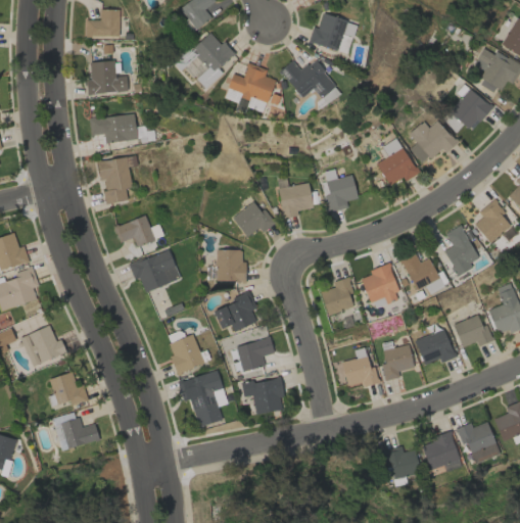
[(205,8),(216,1),(215,0),(190,0),(181,6),(196,30),(213,19),(205,8)]
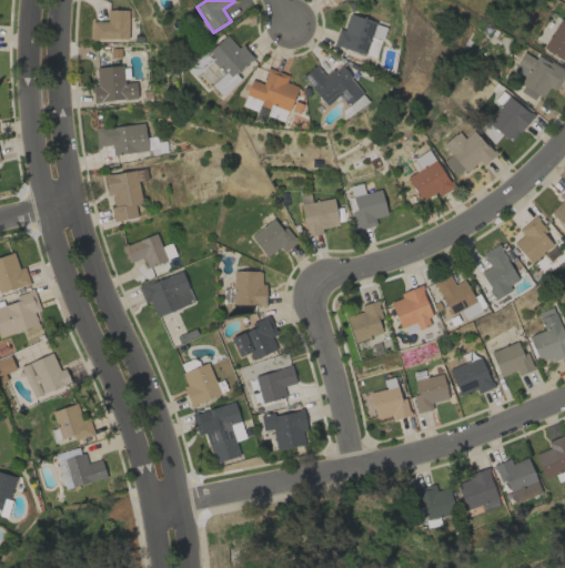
[(94,39),(131,40),(131,11),(110,10),(110,21),(94,21),(94,39)]
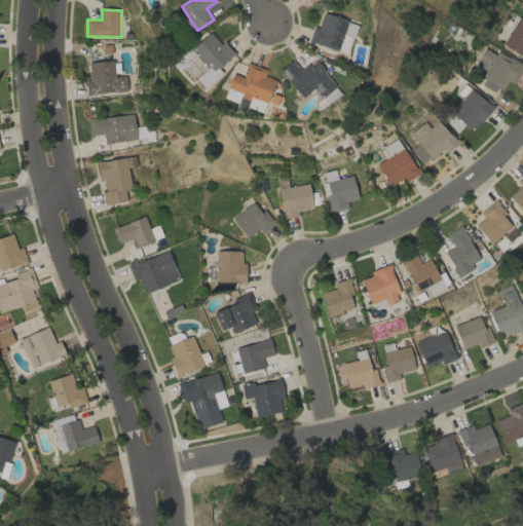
[(522,19),(521,17),(505,45),(522,55),(522,19)]
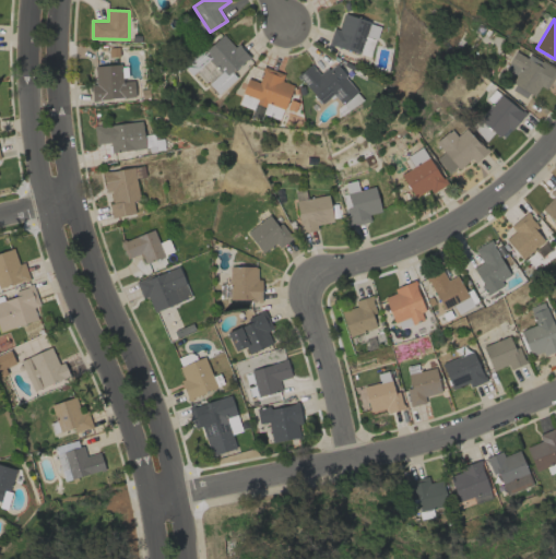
[(186,67),(193,76),(199,72),(220,96),(239,79),(234,72),(251,57),(241,45),(237,48),(225,34),(186,67)]
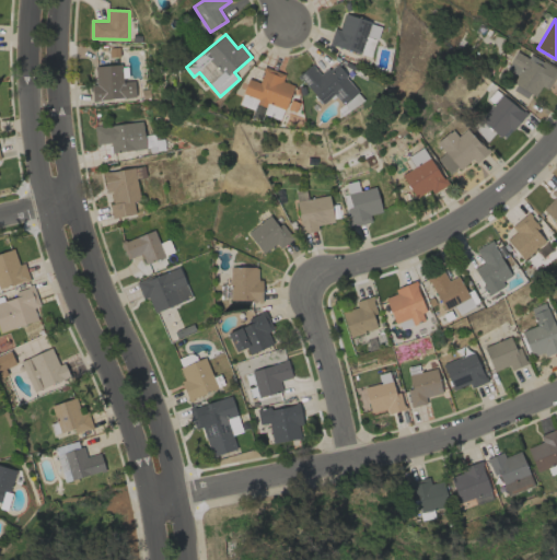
[(532,55),(531,58),(519,51),(509,69),(521,77),(513,89),(535,101),(544,85),(550,89),(556,78),(556,69),(532,55)]
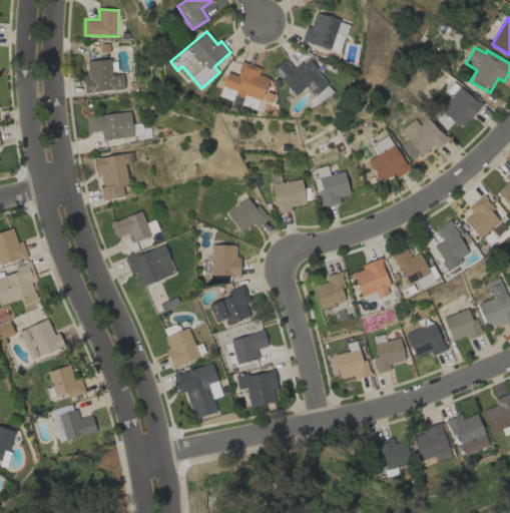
[(114,75),(113,59),(89,61),(90,77),(86,77),(87,92),(126,89),(125,74),(114,75)]
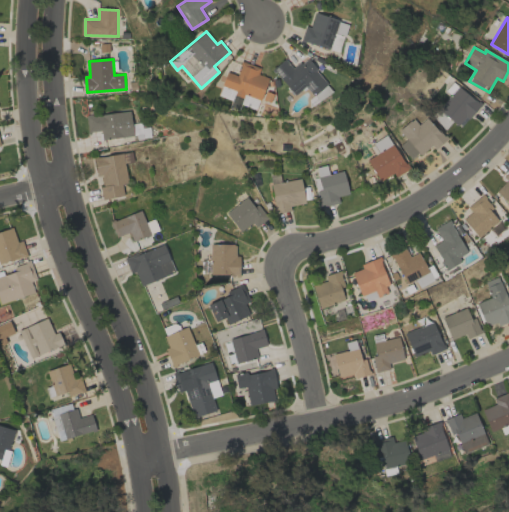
[(296,95),(307,86),(320,102),(334,90),(308,59),(295,70),(286,59),(274,69),(296,95)]
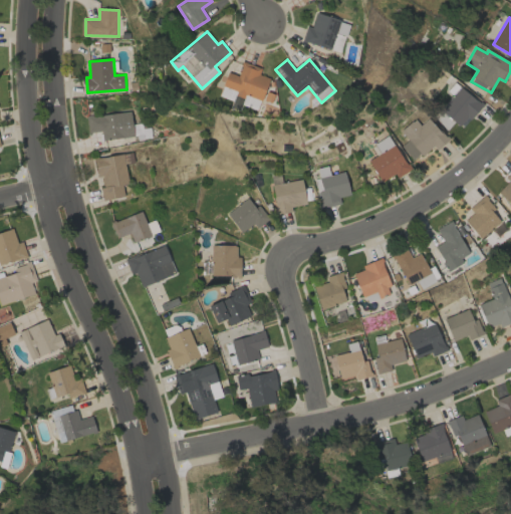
[(464,129),(484,106),(462,87),(442,109),(464,129)]
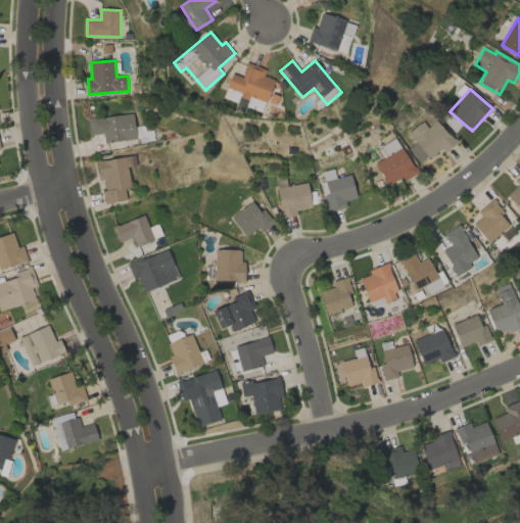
[(139,138),(134,112),(90,120),(92,136),(105,133),(106,144),(139,138)]
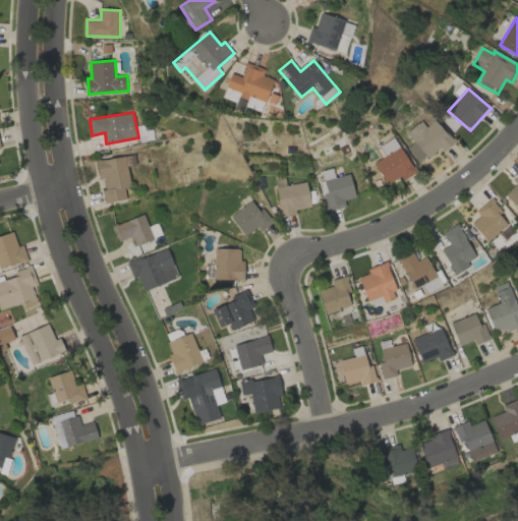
[(445,152),(456,141),(437,119),(427,127),(422,121),(408,133),(415,141),(408,149),(422,164),(441,148),(445,152)]
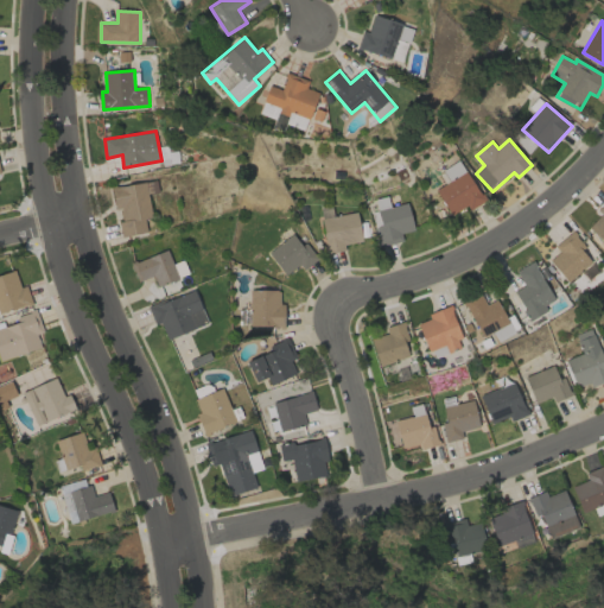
[(437,190),(453,215),(469,206),(471,209),(487,198),(461,160),(442,173),(447,184),(437,190)]
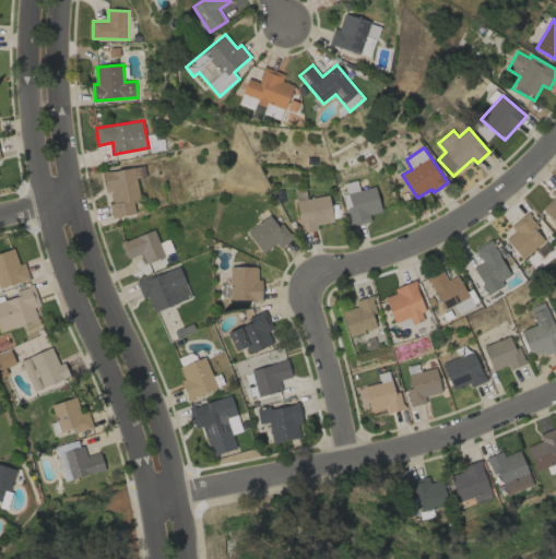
[(105,173),(108,193),(110,192),(115,217),(138,214),(135,201),(142,200),(139,179),(148,177),(146,166),(105,173)]
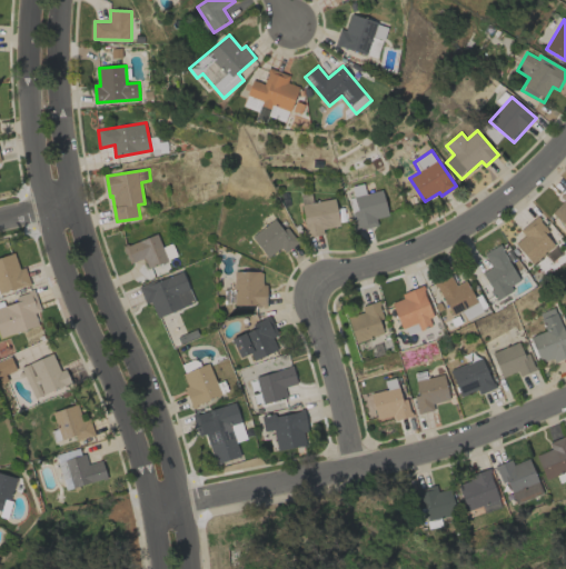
[(390,216),(385,191),(351,198),(358,230),(379,226),(378,218),(390,216)]
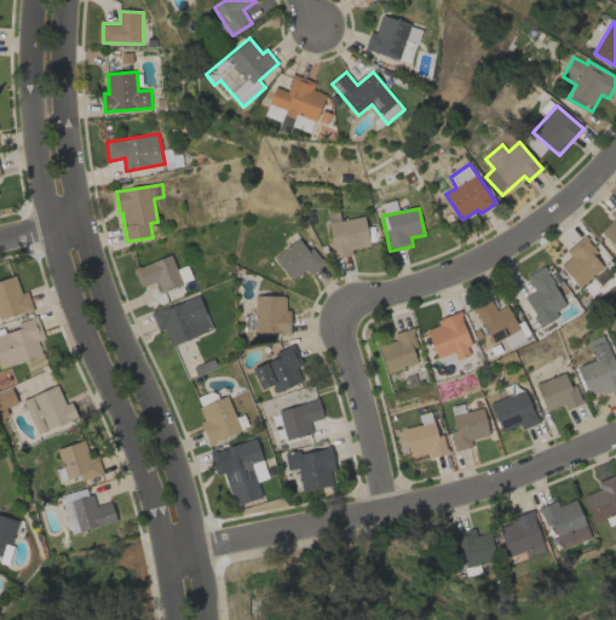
[(615,214),(600,231),(615,245),(615,214)]
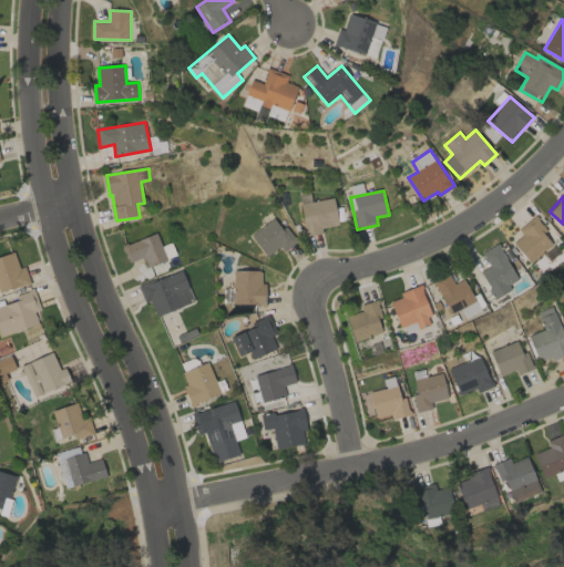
[(307,236),(325,234),(325,227),(339,226),(336,198),(304,203),(307,236)]
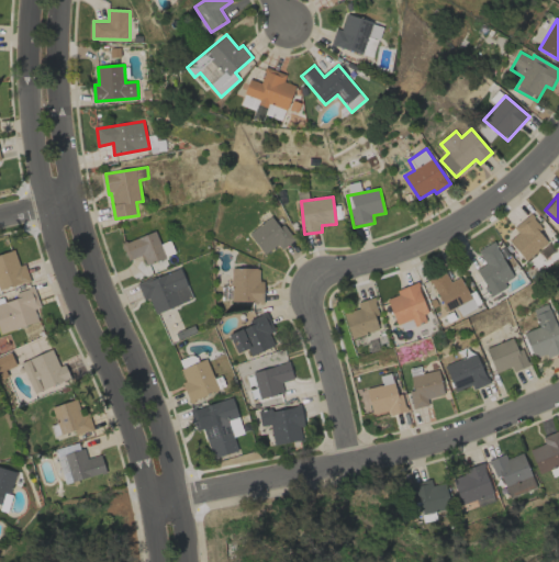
[(524,260),(551,244),(534,214),(515,226),(520,234),(512,239),(524,260)]
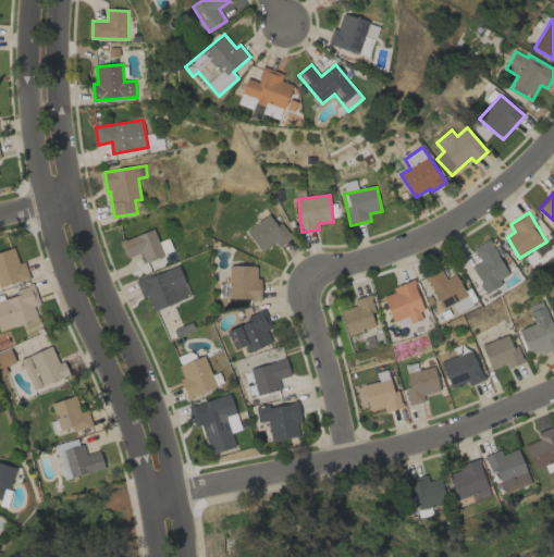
[(279,225),(271,214),(248,231),(262,252),(278,242),(281,247),(294,238),(283,223),(279,225)]
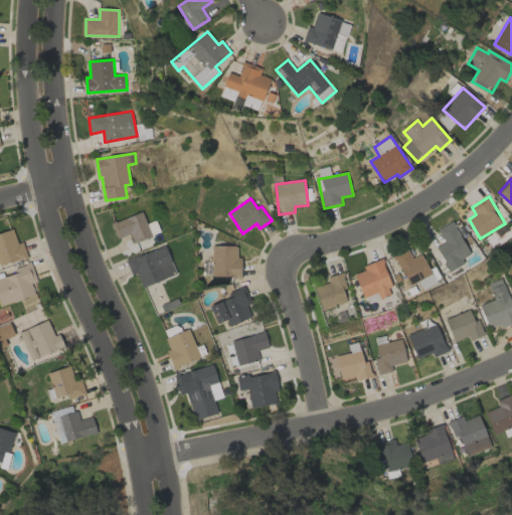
[(113,222),(118,238),(133,234),(135,242),(152,237),(145,212),(113,222)]
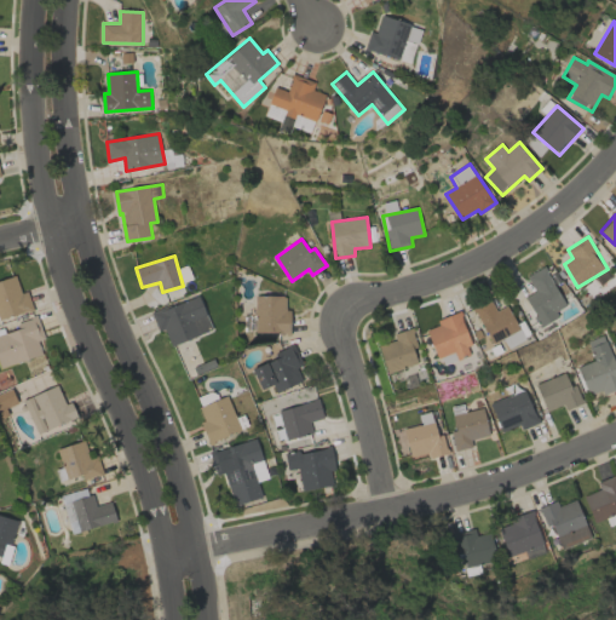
[(562,317),(558,311),(566,306),(547,267),(529,276),(536,292),(527,297),(542,327),(562,317)]
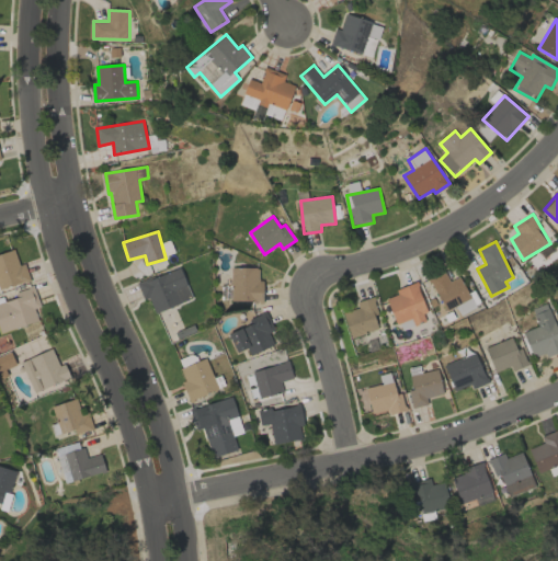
[(0,288),(31,282),(27,264),(20,265),(16,250),(0,253),(0,288)]
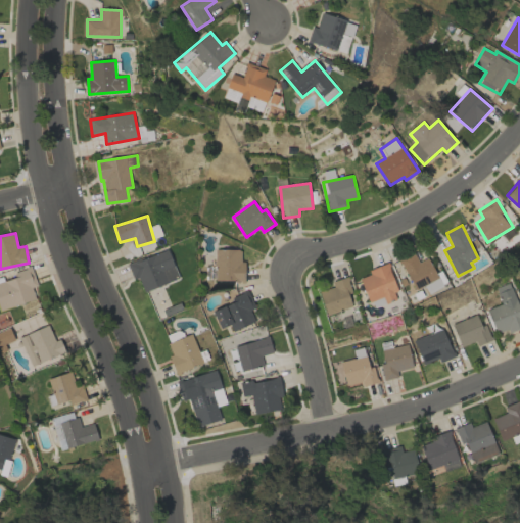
[(217,281),(246,282),(247,260),(243,260),(243,249),(217,249),(217,281)]
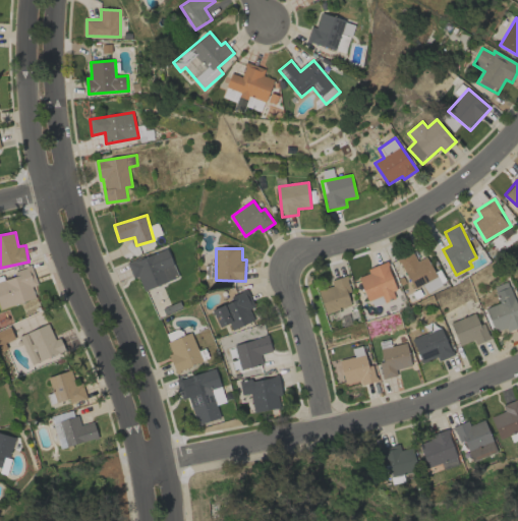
[(178,280),(170,250),(129,261),(134,279),(141,277),(145,289),(178,280)]
